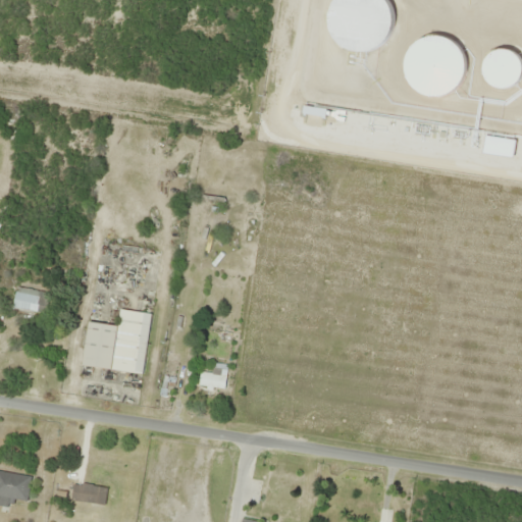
[(348,43),(356,48),(365,50),(374,49),(383,45),(389,39),(394,31),(395,22),(393,13),(388,6),(382,0),(350,0),(344,7),(340,16),(338,27),(342,36),(348,43)]
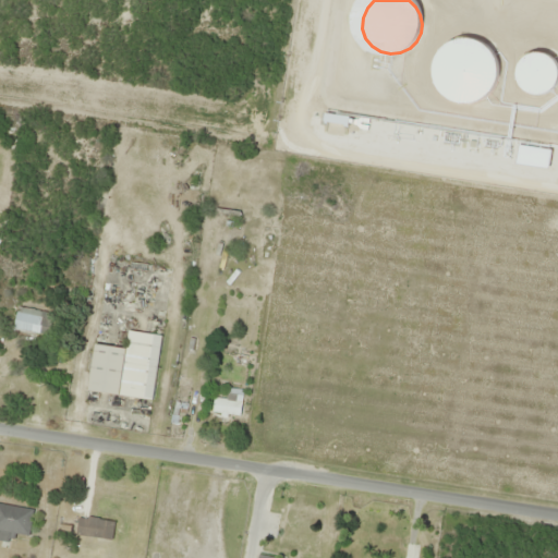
[(440,94),(449,99),(460,101),(470,100),(478,96),(485,89),(489,81),(490,72),(489,62),(485,55),(478,48),(470,44),(461,43),(451,44),(444,48),(436,56),(432,65),(432,76),(435,86),(440,94)]
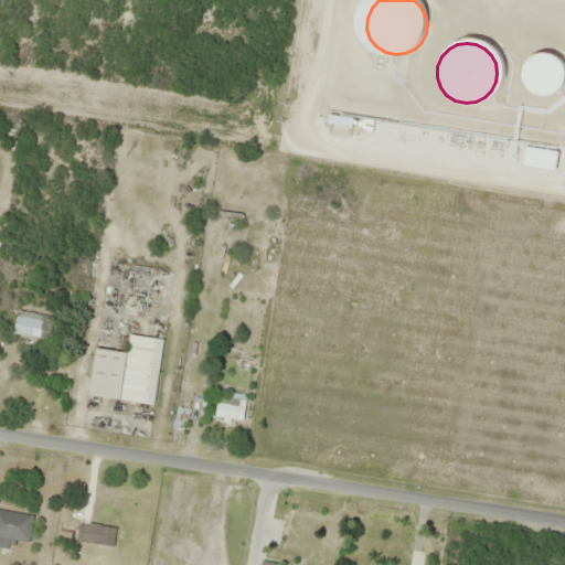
[(524,96),(531,100),(540,102),(547,100),(555,97),(560,92),(563,85),(564,78),(563,71),(560,64),(554,60),(547,56),(540,55),(533,56),(526,60),(521,65),(518,73),(518,82),(520,89),(524,96)]
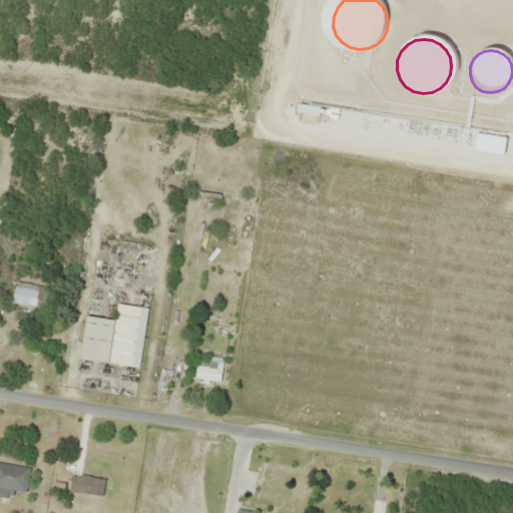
[(12,304),(45,308),(48,288),(15,283),(12,304)]
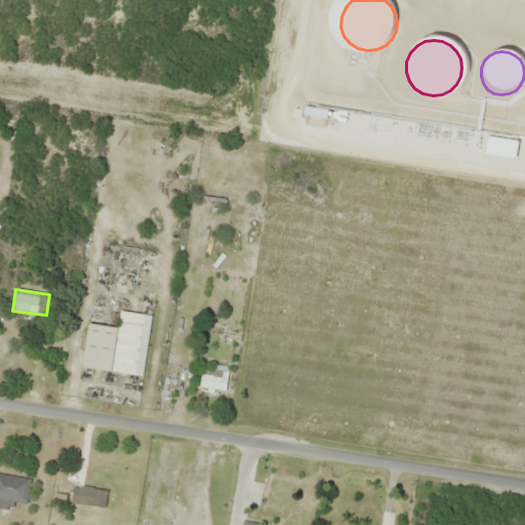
[(88,325),(83,369),(144,376),(151,316),(120,312),(118,328),(88,325)]
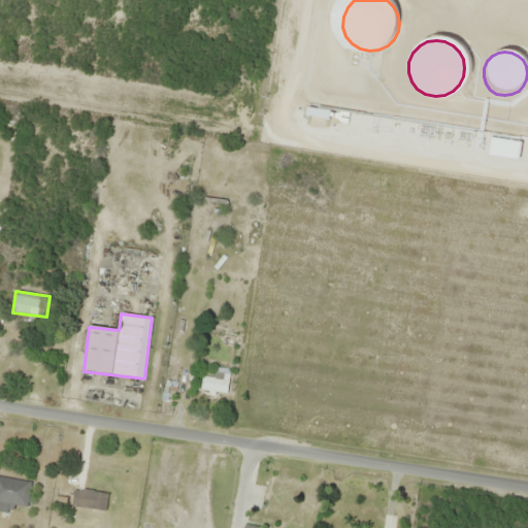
[(201,393),(228,393),(228,369),(215,369),(215,377),(201,377),(201,393)]
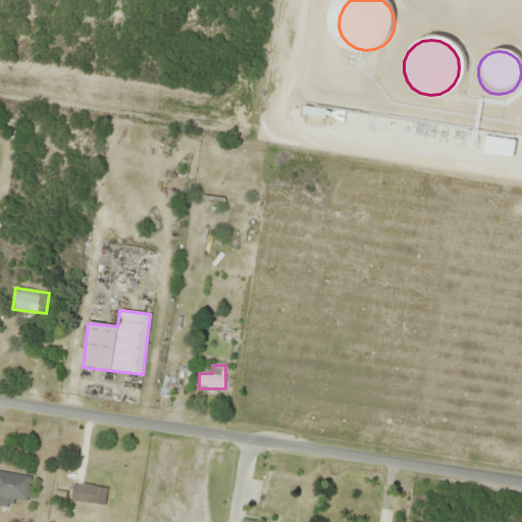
[(0,506),(11,508),(12,500),(27,502),(31,477),(0,471),(0,506)]
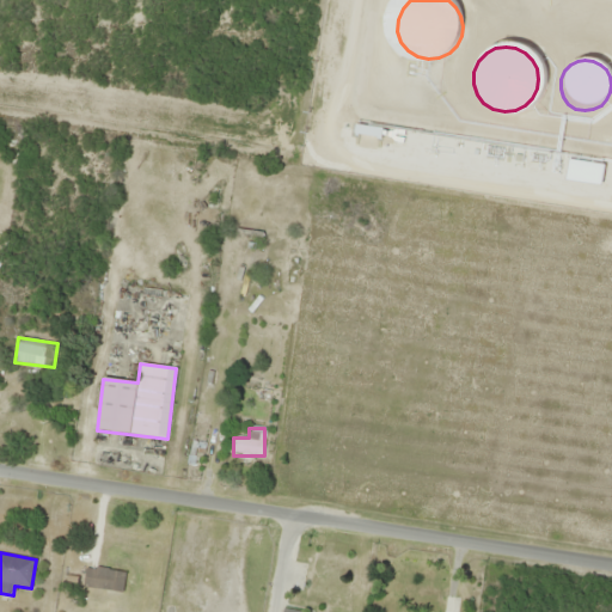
[(83,587),(122,595),(127,574),(86,567),(83,587)]
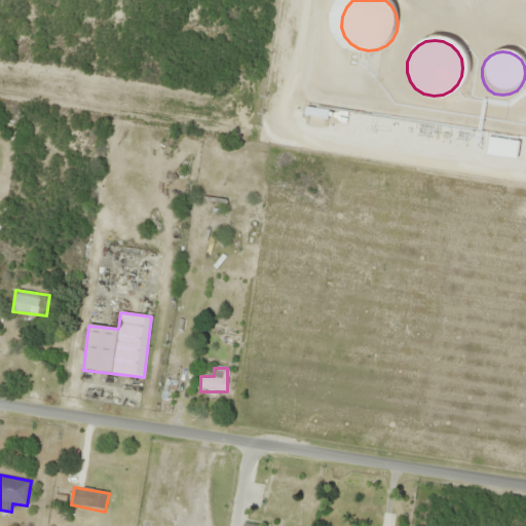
All buildings are outlined.
